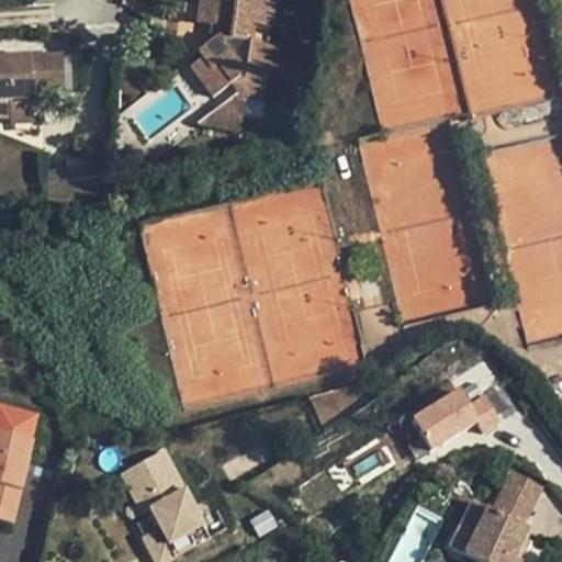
[(242,96),(265,98),(267,78),(282,80),(288,44),(268,42),(271,0),(198,0),(195,20),(217,23),(215,35),(197,48),(202,55),(189,65),(212,96),(231,82),(242,96)]
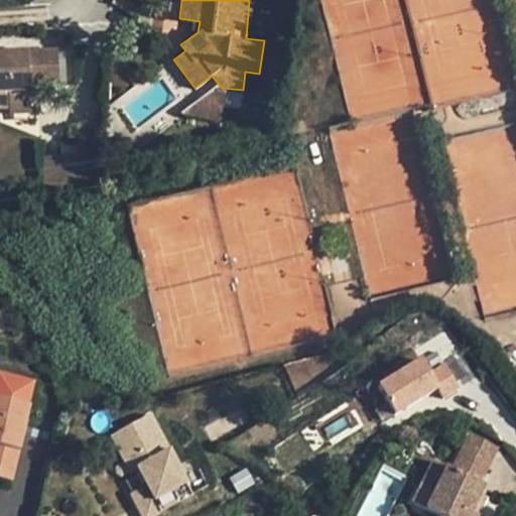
[(0,93),(28,92),(29,86),(58,85),(56,48),(0,51),(0,93)]
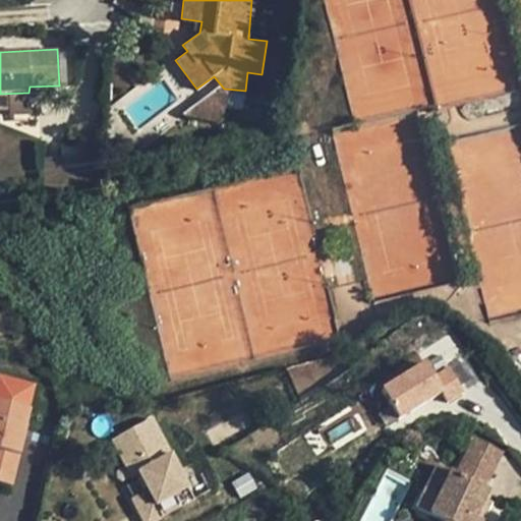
[(0,104),(30,103),(29,93),(0,94),(0,104)]
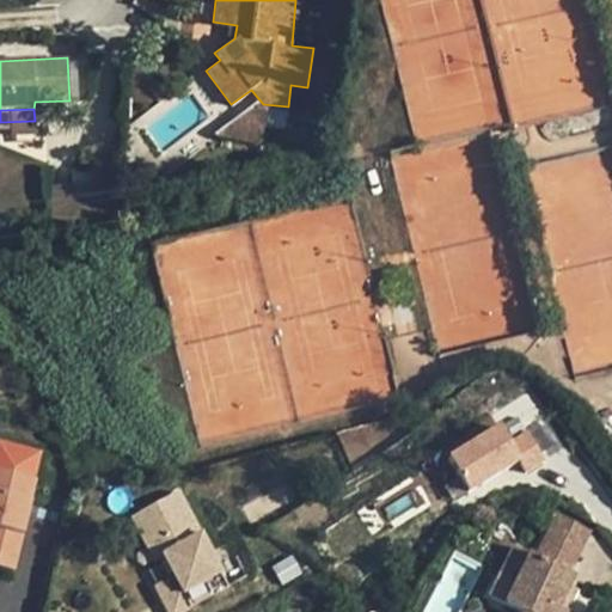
[(528,426),(512,435),(502,418),(447,452),(471,490),(519,460),(526,472),(548,459),(528,426)]
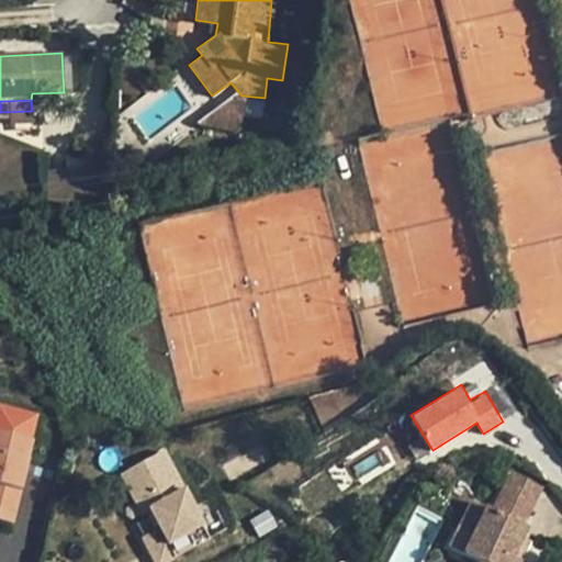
[(0,519),(12,523),(31,440),(0,433),(0,519)]
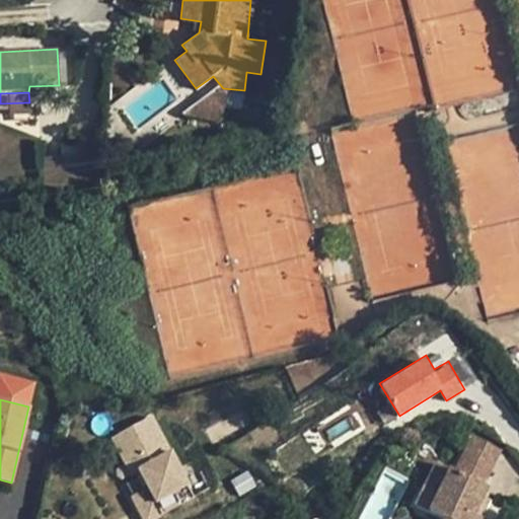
[(144,518),(150,518),(196,497),(154,413),(104,437),(144,518)]
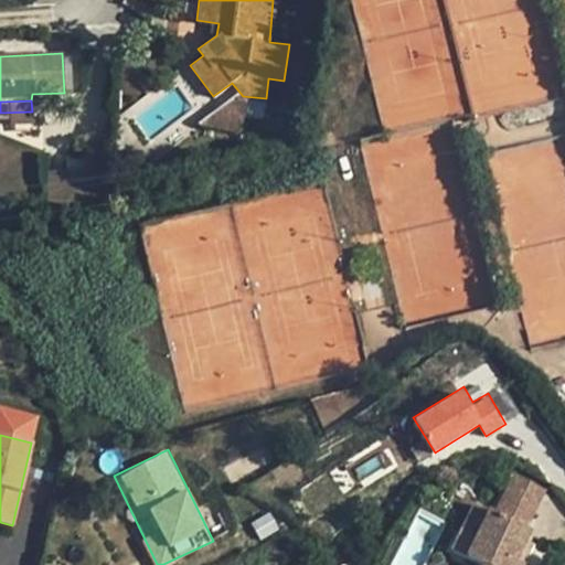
[(516,564),(513,563),(525,541),(529,533),(525,531),(543,491),(512,476),(493,515),(472,507),(461,529),(476,536),(466,558),(480,564),(516,564)]
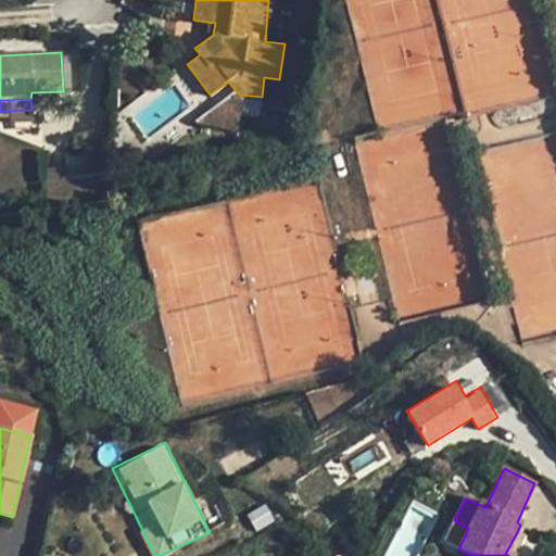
[(444,542),(458,550),(468,528),(454,520),(444,542)]
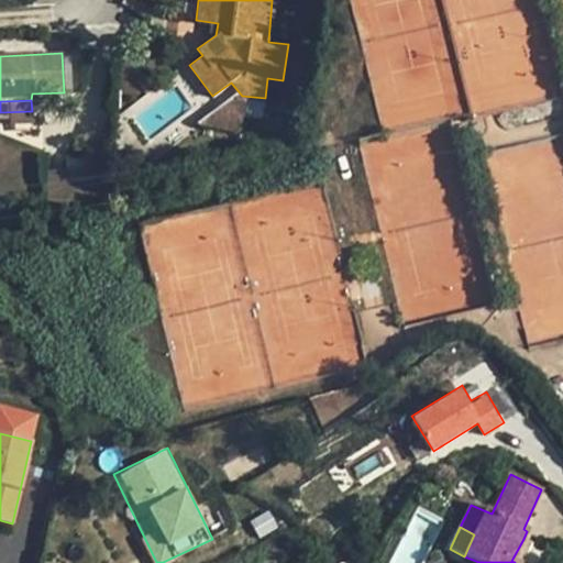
[(521,562),(532,544),(523,539),(511,561),(515,562),(521,562)]
